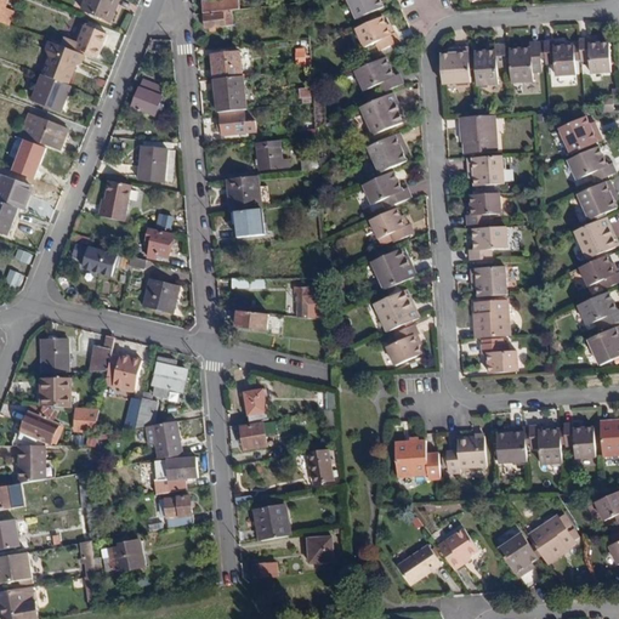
[(0,22),(5,24),(11,10),(3,6),(4,0),(0,0),(0,22)]
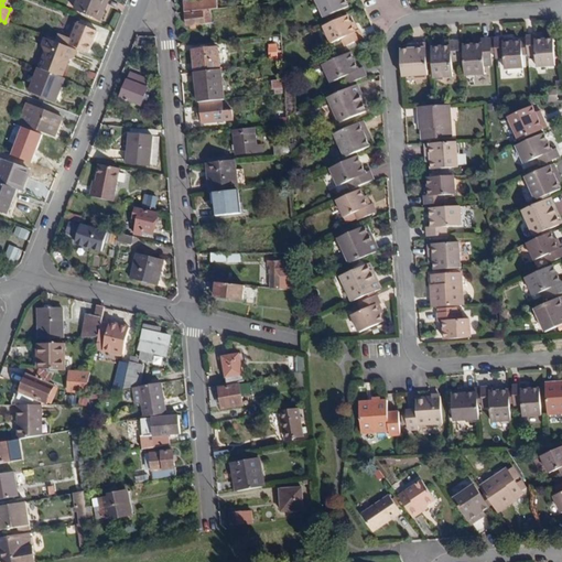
[(103,9),(100,9),(103,0),(75,0),(73,8),(99,18),(103,9)]
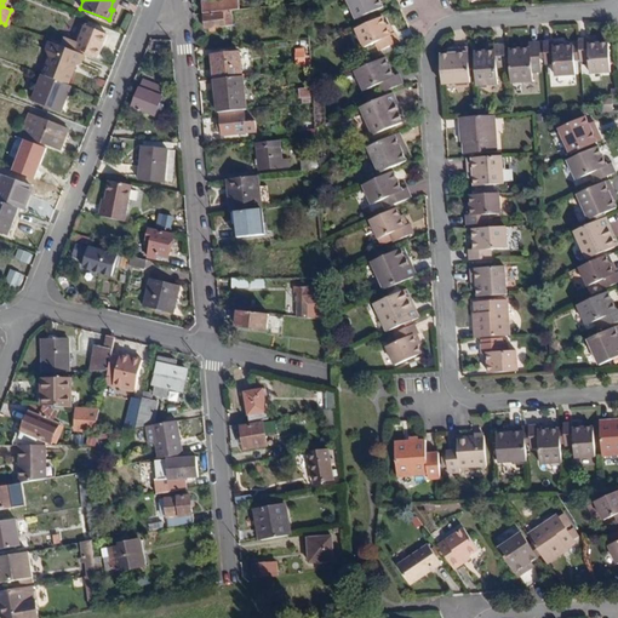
[(200,0),(200,11),(238,7),(236,0),(200,0)]
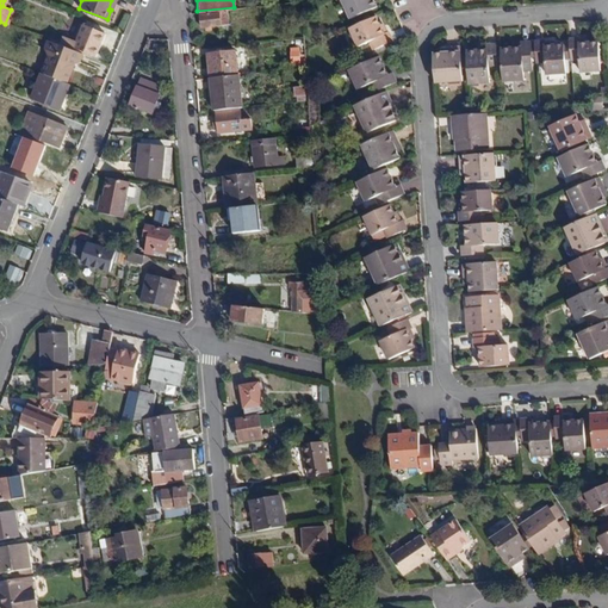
[(342,0),(349,16),(377,4),(374,0),(342,0)]
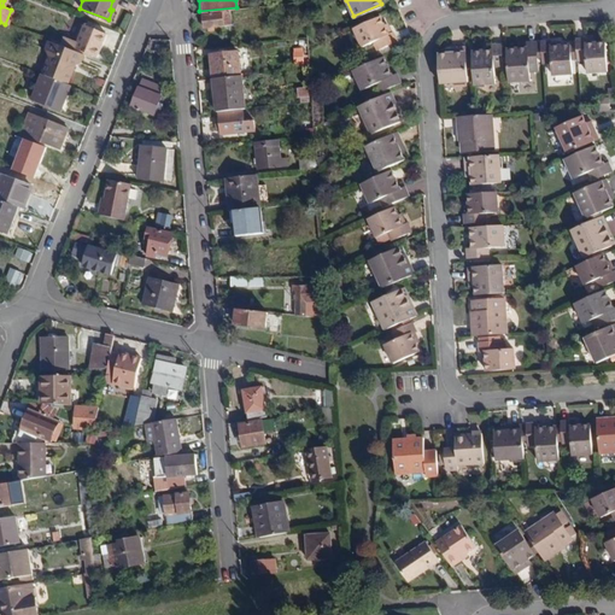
[(228,9),(201,12),(203,25),(229,22),(228,9)]
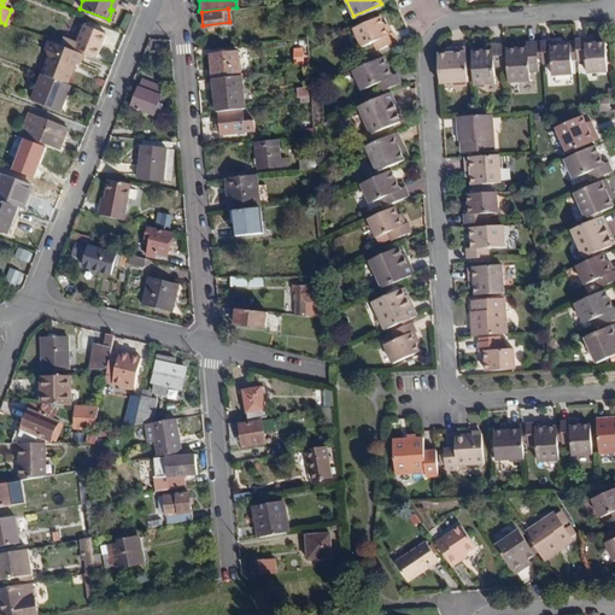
[(393,30),(392,31),(388,33),(385,23),(381,15),(355,27),(362,45),(374,39),(378,47),(396,40),(393,30)]
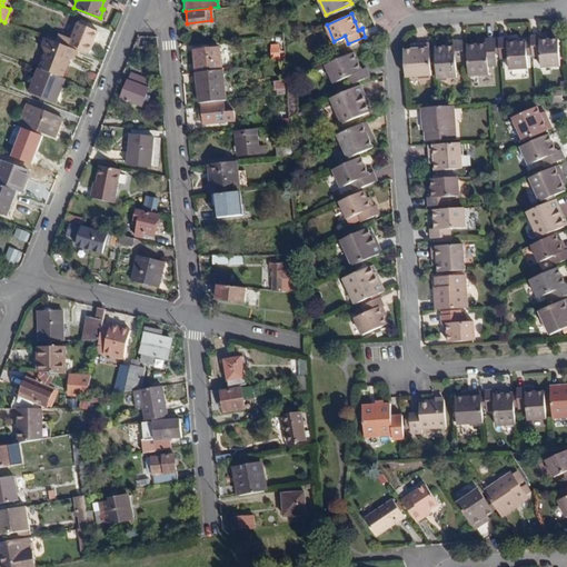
[(68,43),(88,50),(96,30),(76,22),(69,39),(62,37),(60,45),(67,47),(68,43)]
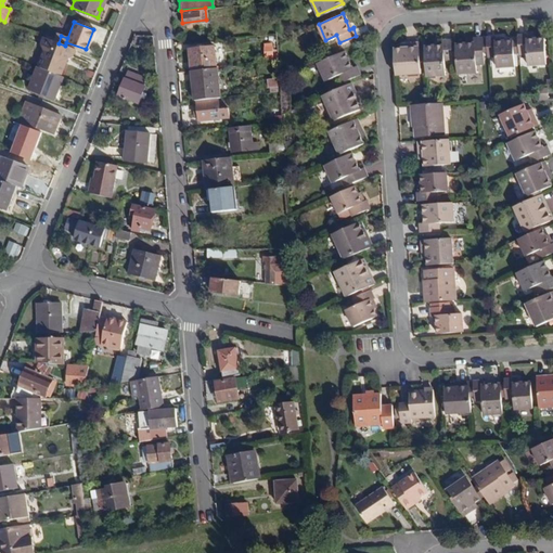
[(52,41),(59,43),(61,36),(62,35),(55,33),(52,41)]
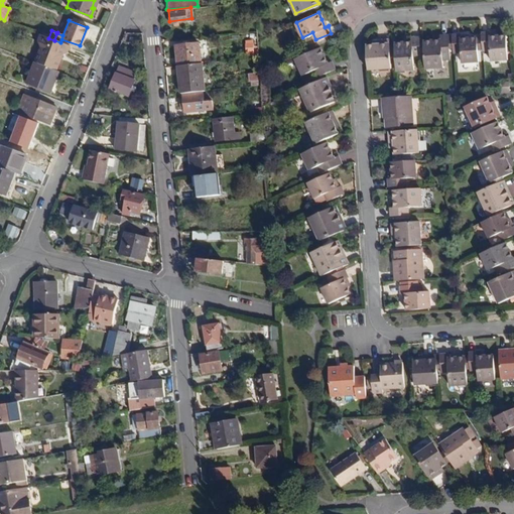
[(506,35),(498,35),(490,36),(490,32),(481,32),(482,49),(491,49),(492,59),(507,58),(506,35)]
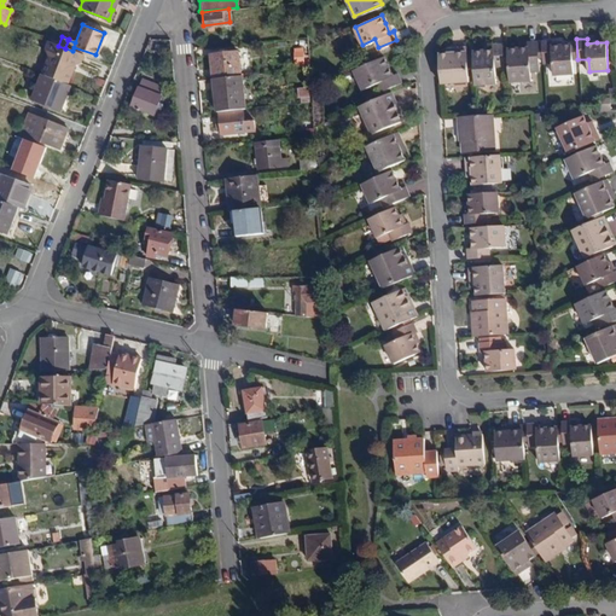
[(41,74),(65,82),(71,65),(77,63),(81,54),(73,51),(65,48),(58,46),(47,41),(44,50),(47,57),(41,74)]
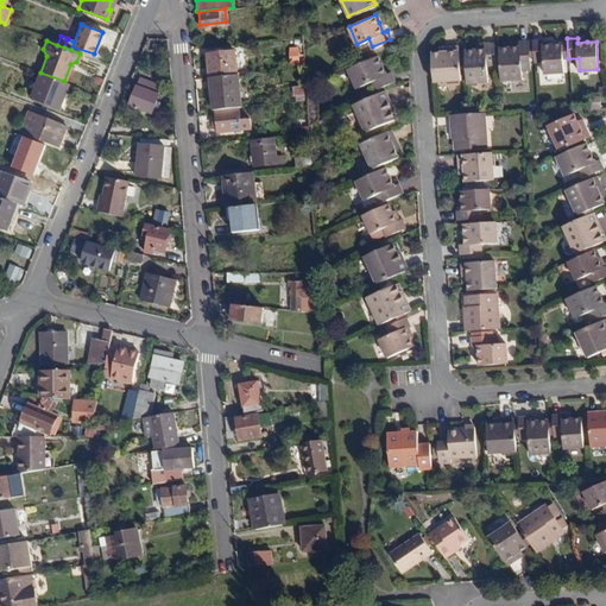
[(562,44),(553,44),(543,45),(542,40),(532,40),(534,62),(544,61),(544,73),(563,71),(562,44)]
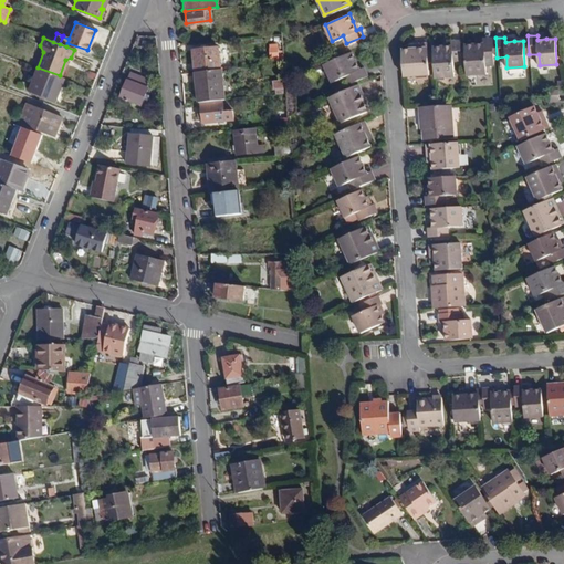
[(474,47),(474,44),(463,44),(466,75),(484,74),(483,59),(492,59),(491,39),(483,39),(483,43),(483,45),(474,47)]
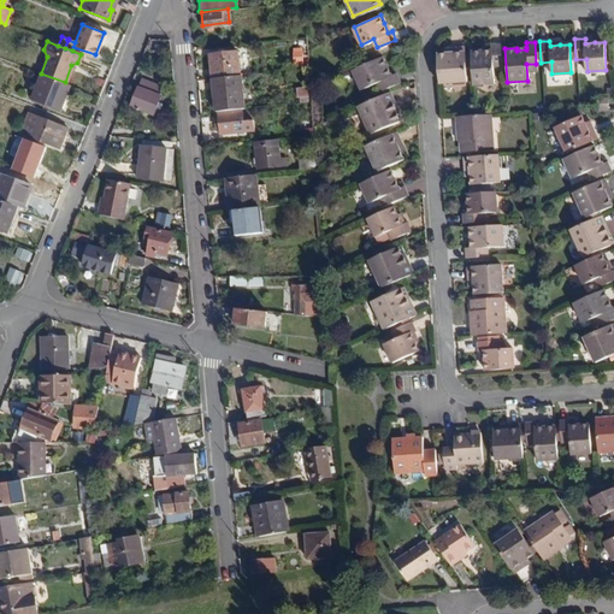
[(291,64),(302,64),(301,45),(290,45),(291,64)]
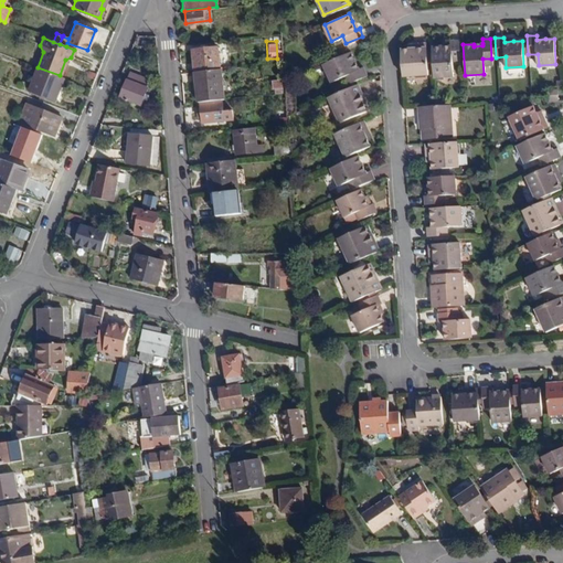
[(442,49),(442,46),(431,46),(433,77),(453,76),(452,61),(460,60),(459,41),(450,41),(450,45),(450,49),(442,49)]
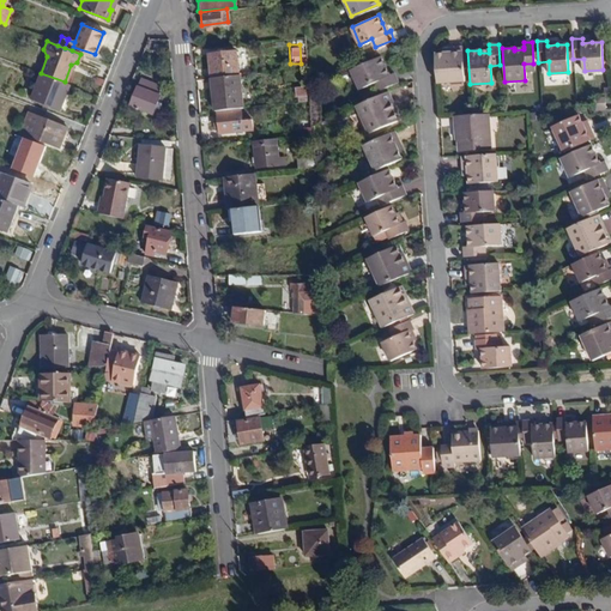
[(463,46),(448,47),(448,52),(443,53),(434,53),(434,55),(436,82),(464,80),(463,46)]
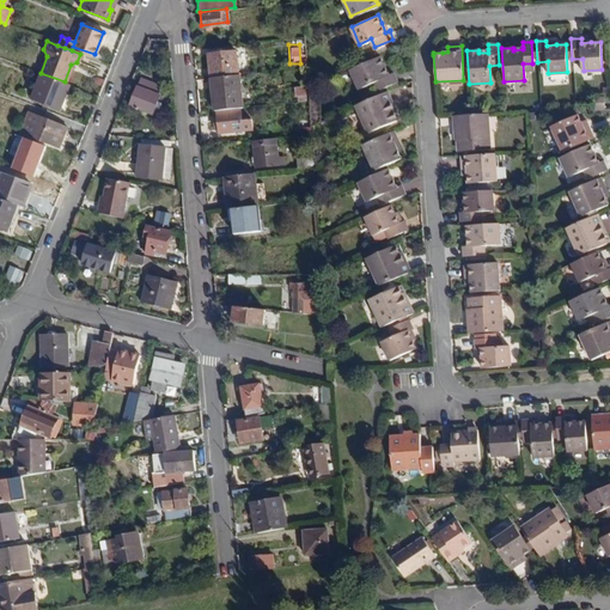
[(207,50),(209,75),(237,73),(235,48),(221,49),(207,50)]
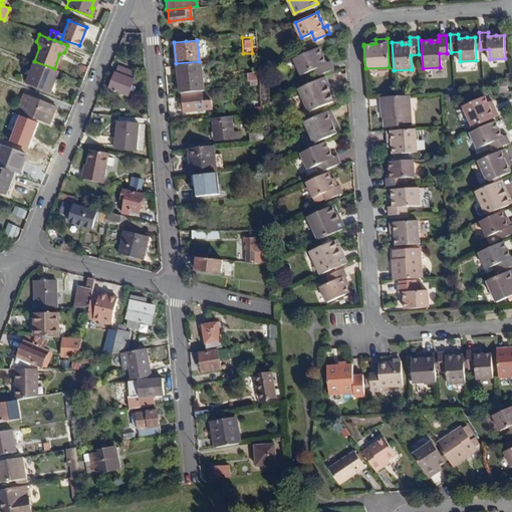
[(320,54),(322,54),(319,46),(294,57),(300,71),(313,66),(316,73),(332,66),(329,59),(325,61),(323,62),(320,54)]
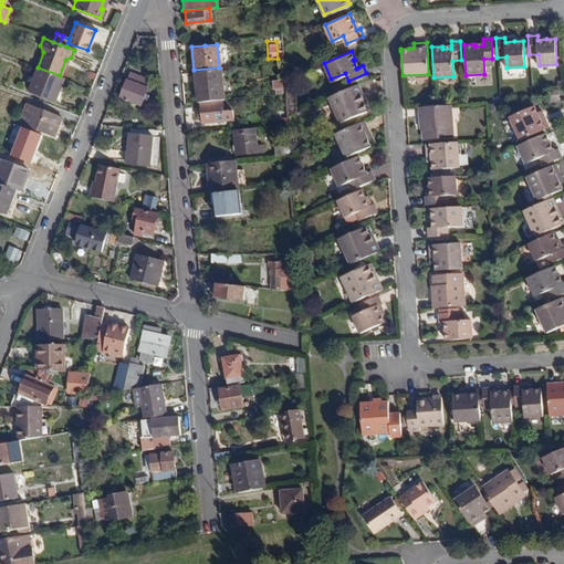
[(28,87),(55,97),(63,77),(60,75),(38,68),(37,68),(28,87)]
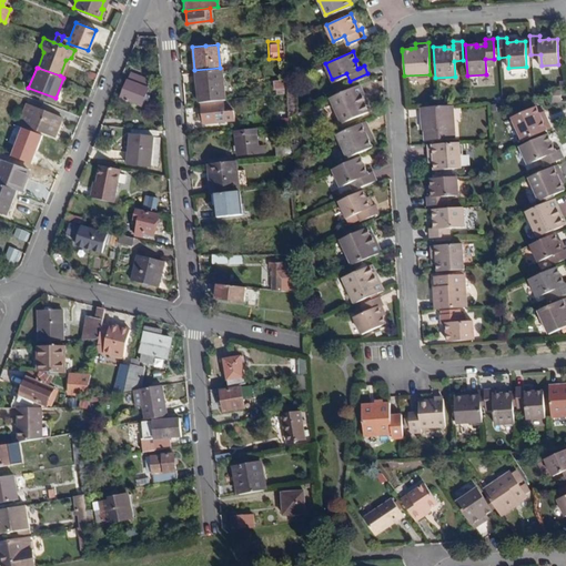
[(194,70),(198,101),(224,98),(221,68),(220,68),(194,70)]
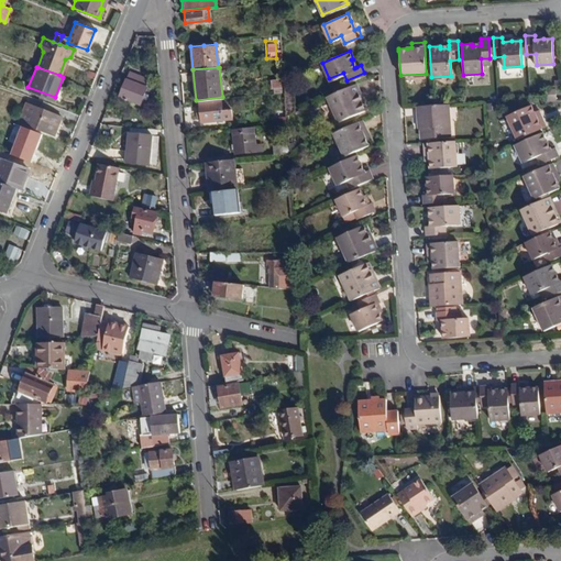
[(128,70),(124,77),(118,95),(140,102),(146,85),(145,77),(128,70)]
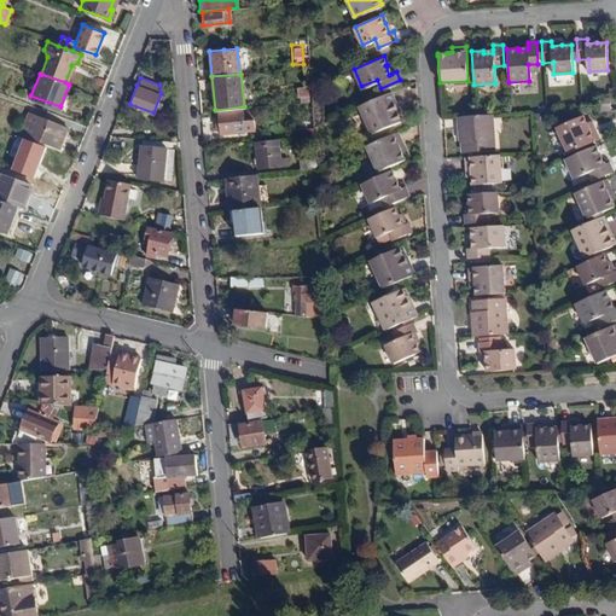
[(296,86),(297,96),(307,94),(306,85),(296,86)]
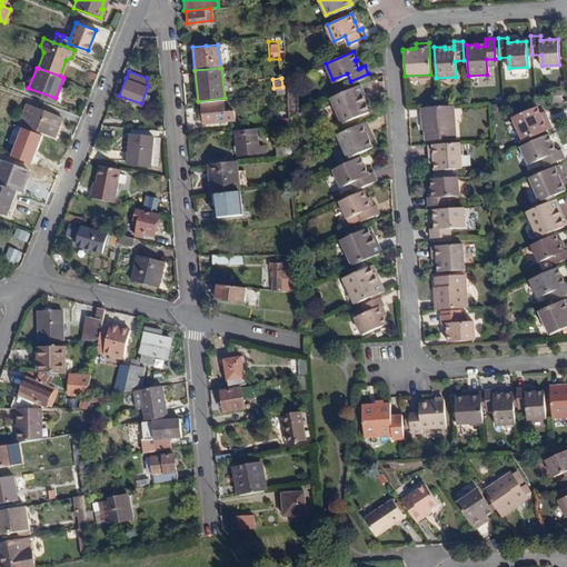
[(360,83),(331,97),(341,121),(367,110),(362,98),(366,96),(360,83)]
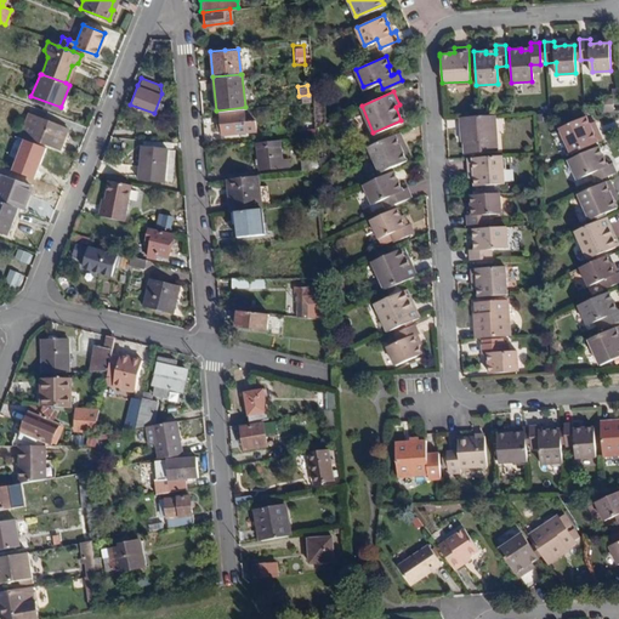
[(614,97),(605,97),(606,108),(615,108),(614,97)]
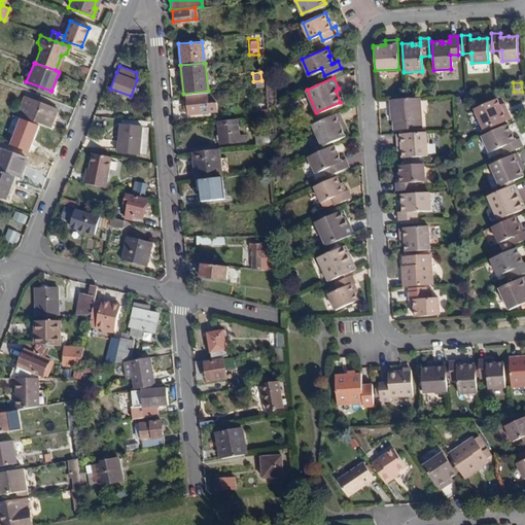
[(336,91),(340,102),(344,100),(339,89),(336,91)]
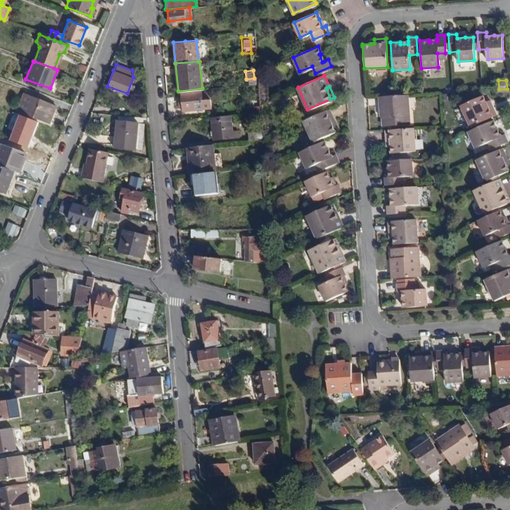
[(181,105),(182,109),(210,107),(209,98),(201,99),(200,90),(180,92),(181,100),(181,105)]
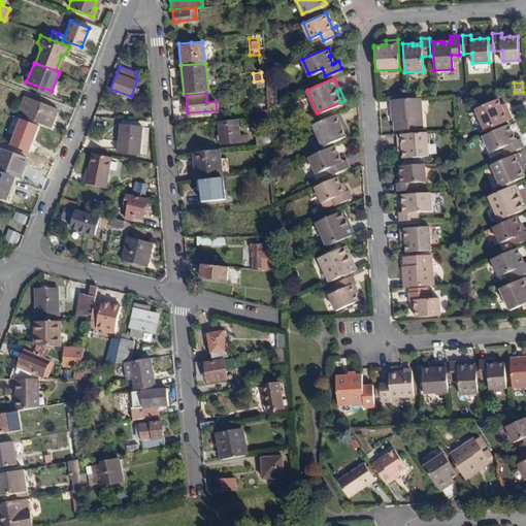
[(50,126),(56,108),(23,96),(17,112),(50,126)]
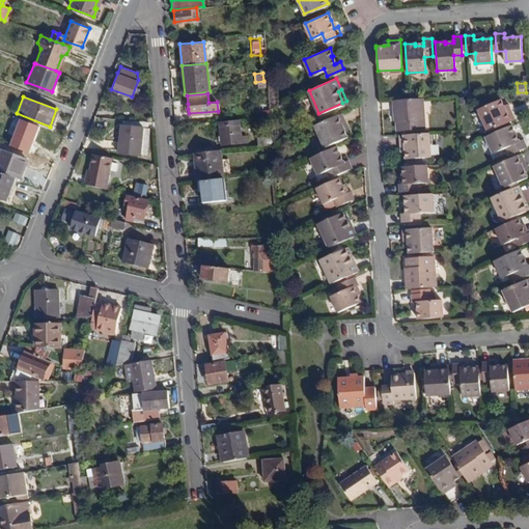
[(409,99),(393,100),(394,116),(396,116),(396,120),(397,130),(424,128),(422,98),(409,99)]
